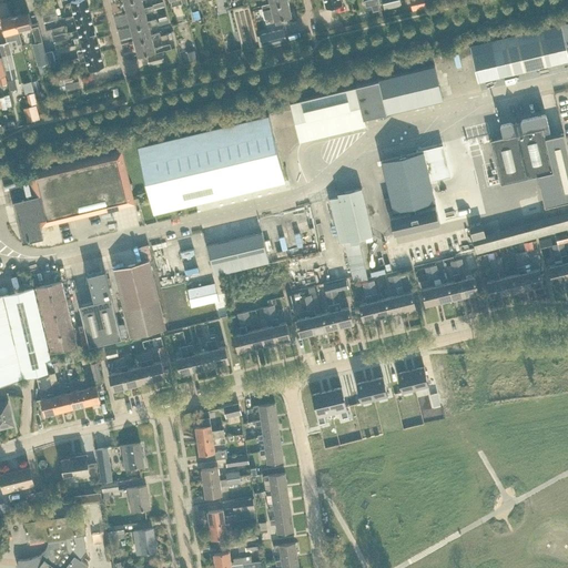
[(74,14),(90,11),(87,0),(73,0),(70,1),(74,14)]
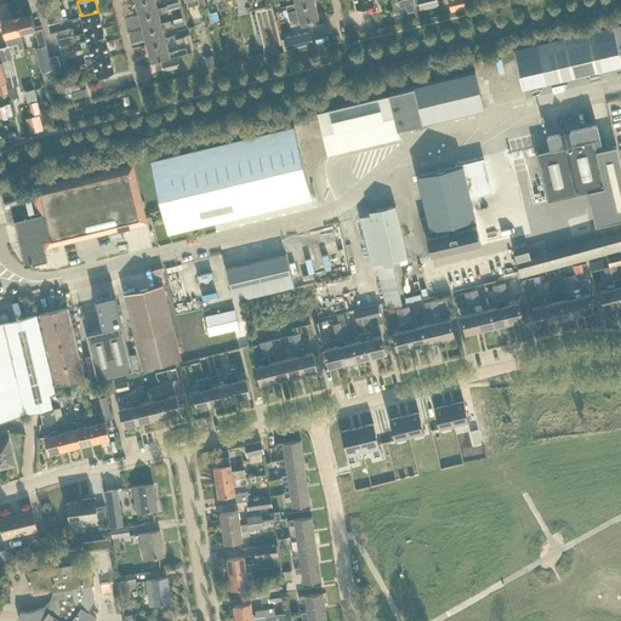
[(158,9),(154,0),(142,0),(136,1),(140,16),(158,11),(159,13),(167,11),(166,6),(158,9)]
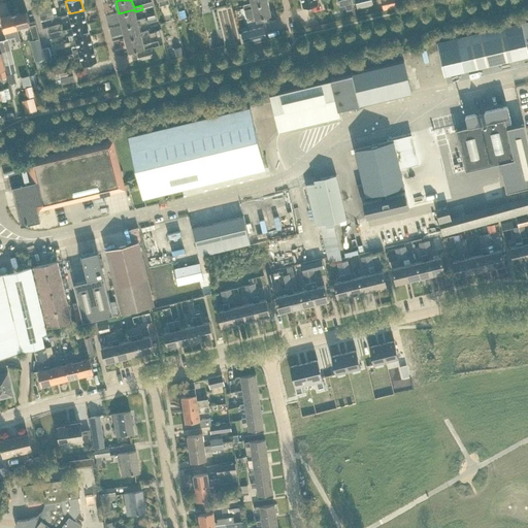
[(252,5),(267,1),(266,0),(250,0),(251,2),(243,4),(244,9),(252,7),(252,5)]
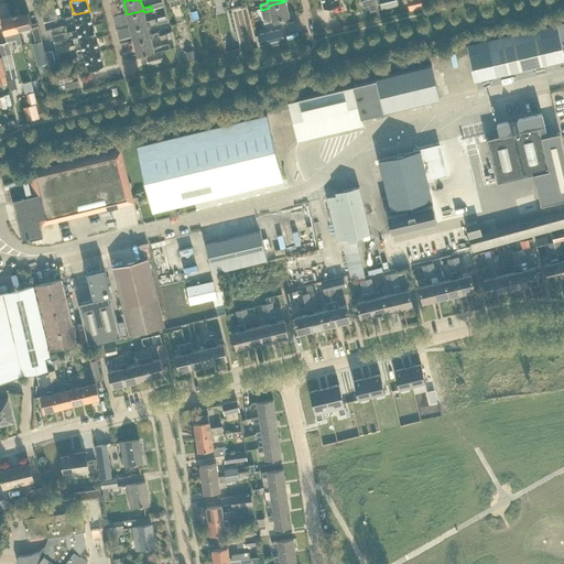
[(399,4),(397,0),(378,0),(381,9),(399,4)]
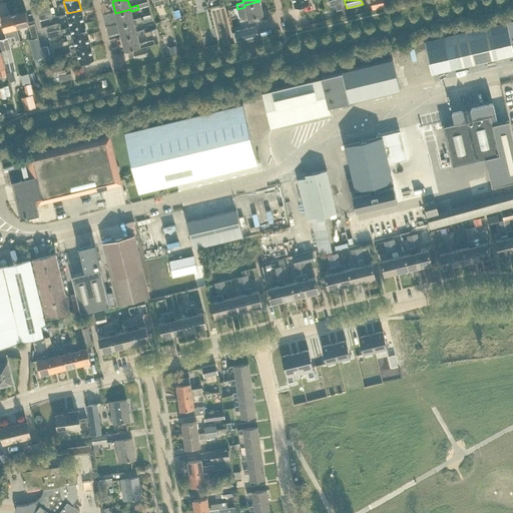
[(257,20),(255,16),(263,14),(260,1),(244,5),(244,7),(237,9),(240,21),(248,19),(249,22),(257,20)]
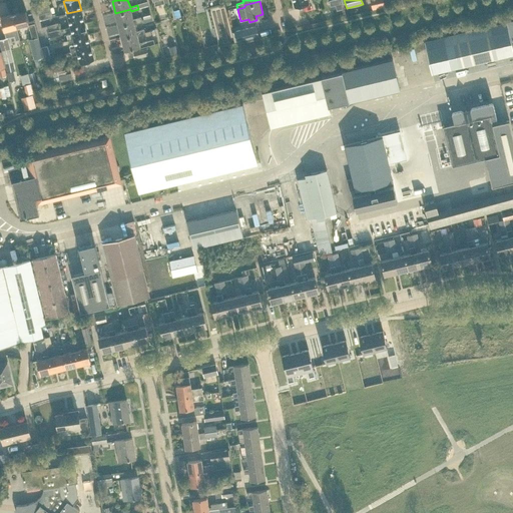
[(52,17),(49,5),(37,8),(40,20),(52,17)]
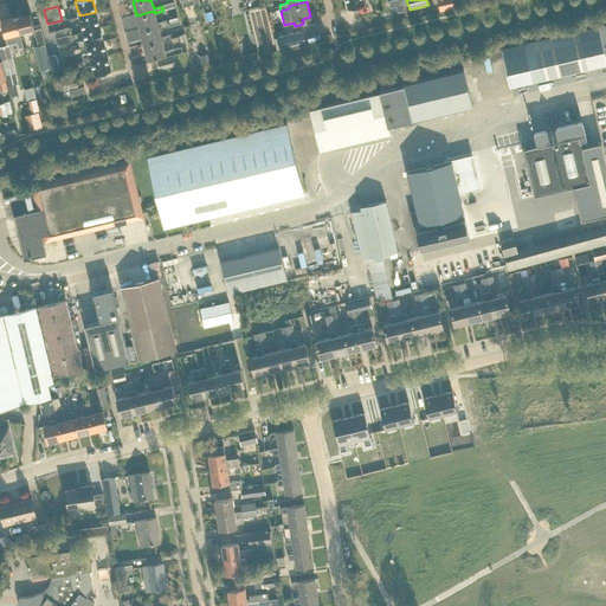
[(158,23),(155,13),(154,11),(136,15),(140,30),(158,26),(159,27),(168,25),(166,20),(158,23)]
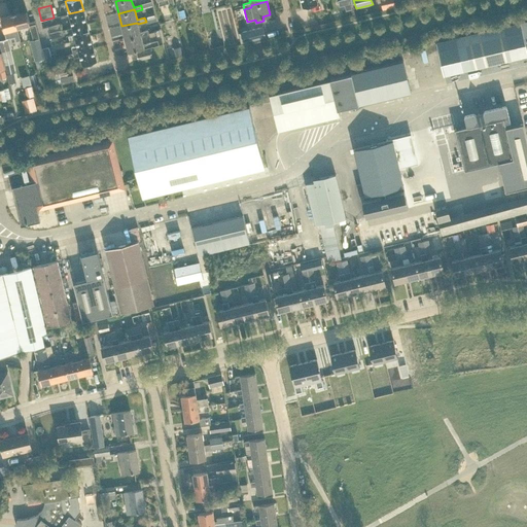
[(186,16),(184,9),(178,10),(179,18),(186,16)]
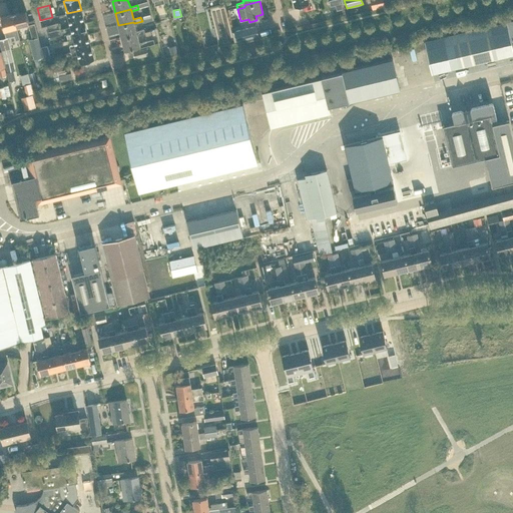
[(70,26),(84,22),(81,10),(67,13),(70,26)]
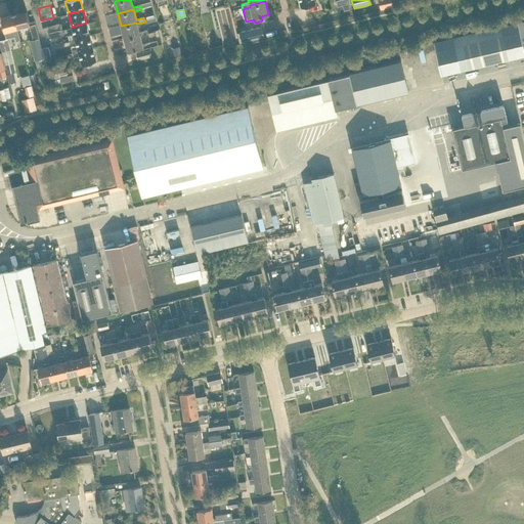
[(16,28),(17,28),(30,25),(29,23),(26,11),(13,14),(16,28)]
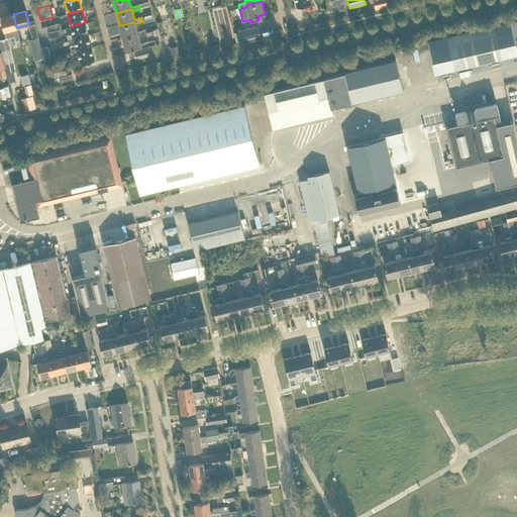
[(143,13),(145,19),(152,17),(150,11),(143,13)]
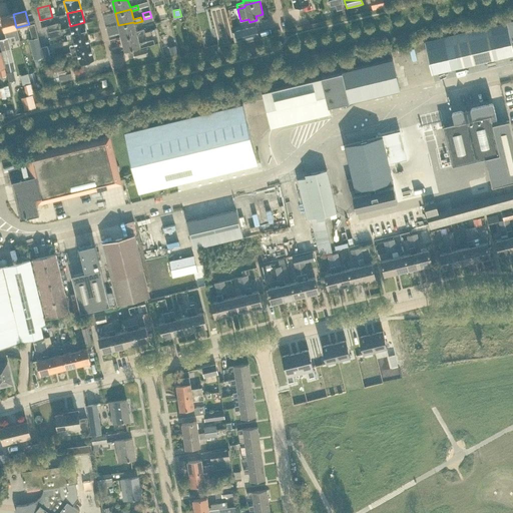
[(19,38),(17,27),(16,27),(13,14),(0,17),(4,31),(6,37),(14,35),(15,40),(19,38)]
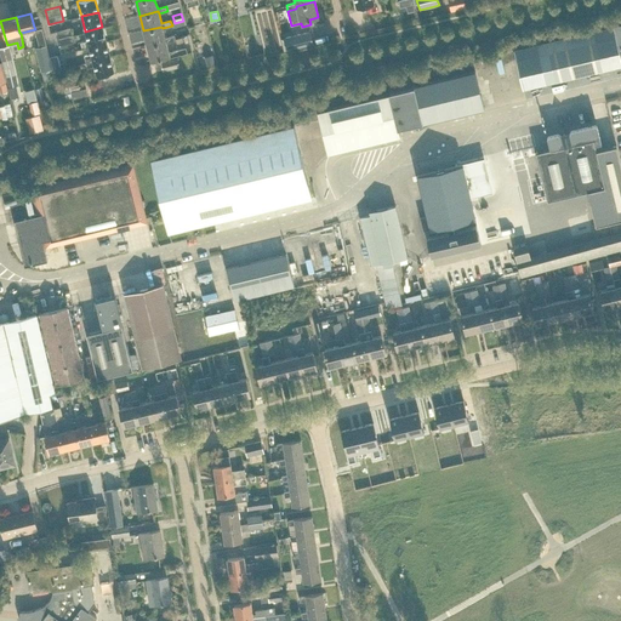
[(216,23),(220,38),(228,35),(224,22),(216,23)]
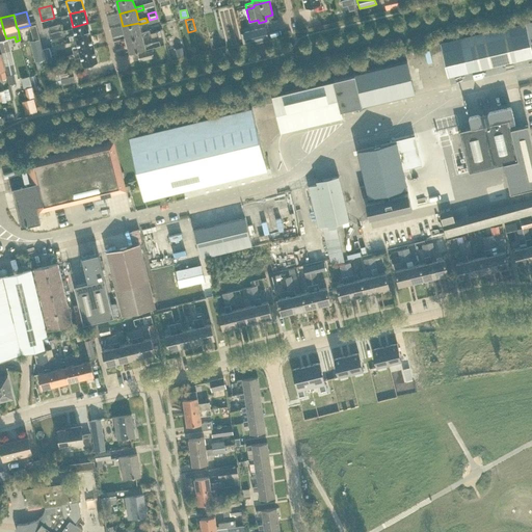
[(30,25),(33,41),(40,38),(34,21),(29,23),(30,25)]
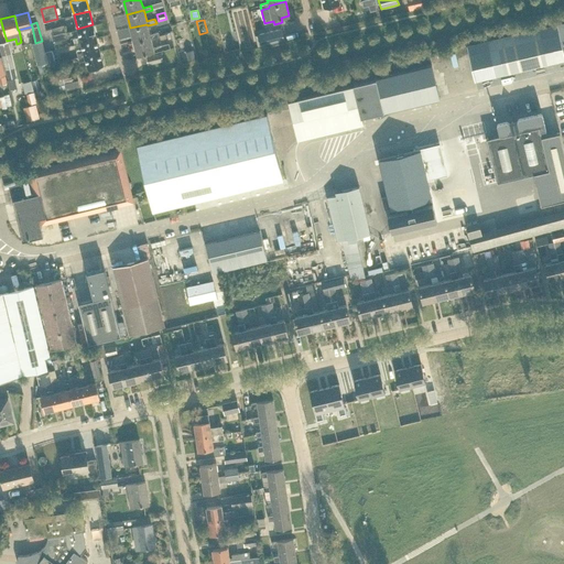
[(475,79),(563,57),(563,53),(556,23),(466,44),(475,79)]
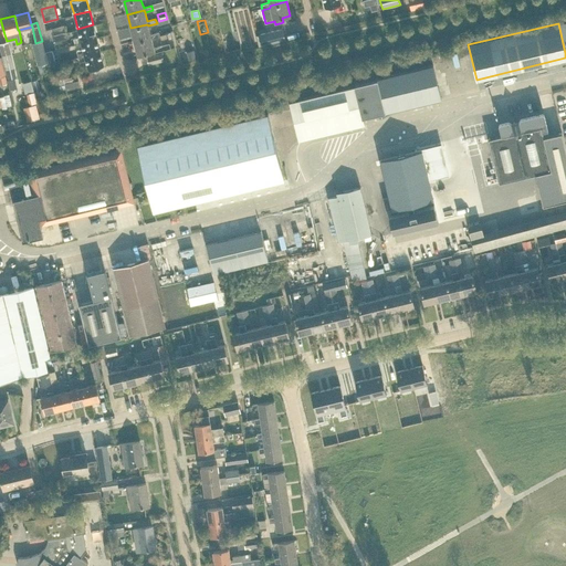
[(66,31),(65,24),(51,29),(53,34),(66,31)]
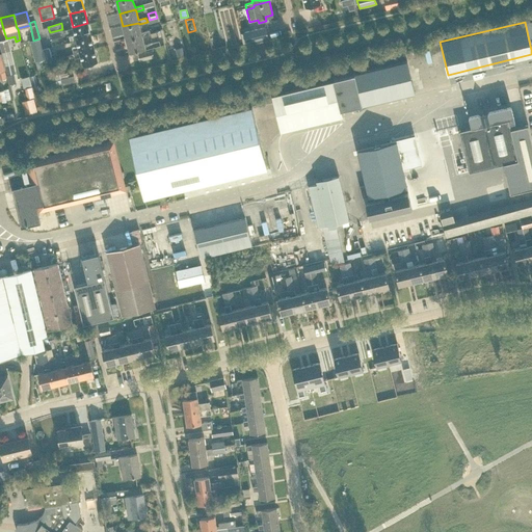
[(76,40),(90,35),(87,23),(73,27),(75,34),(69,35),(70,41),(76,40)]
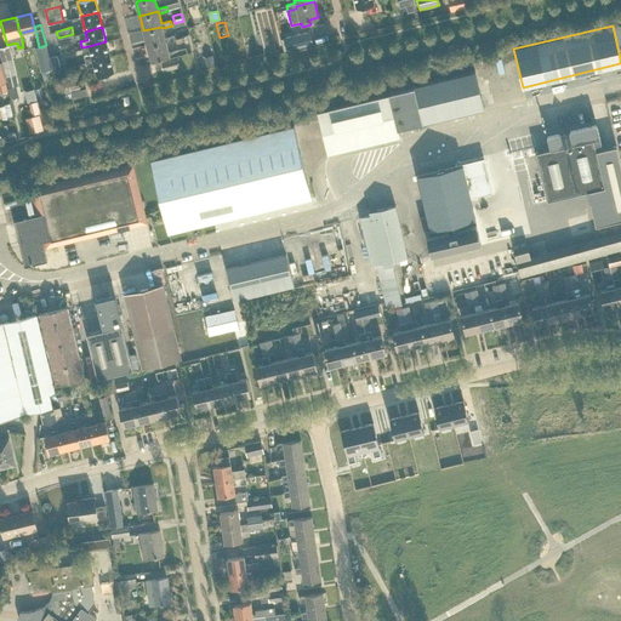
[(165,38),(163,28),(161,27),(143,30),(147,46),(165,41),(166,43),(176,40),(174,35),(165,38)]
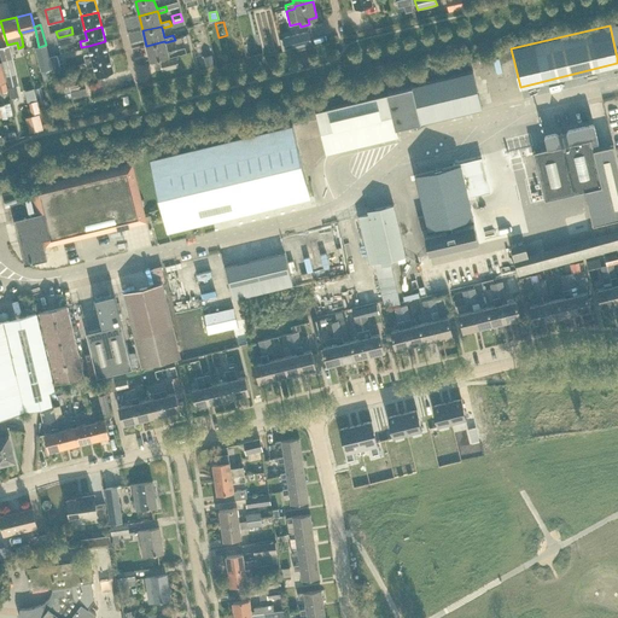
[(283,38),(286,50),(310,42),(308,31),(283,38)]
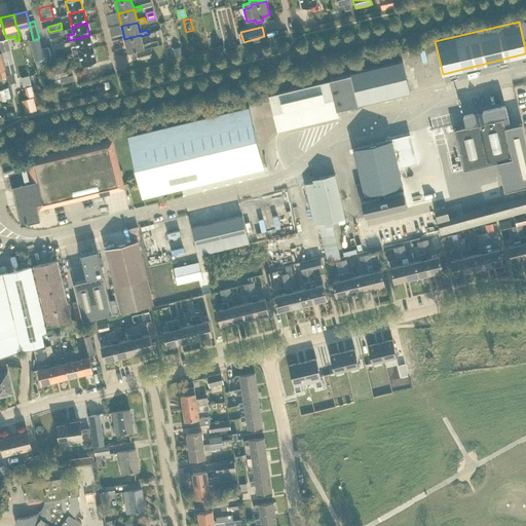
[(64,35),(62,29),(49,33),(51,38),(64,35)]
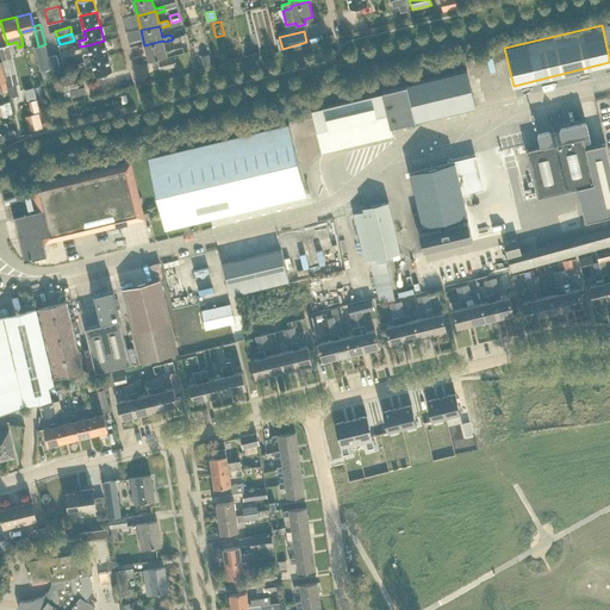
[(85,62),(109,55),(104,41),(87,45),(89,53),(82,54),(85,62)]
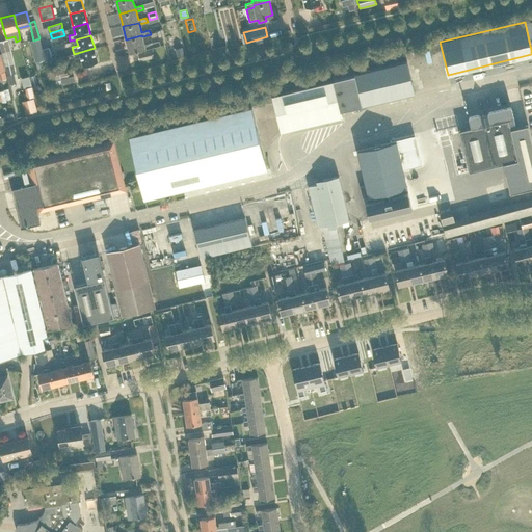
[(144,45),(142,36),(141,35),(126,40),(129,52),(144,48),(145,49),(160,45),(159,41),(144,45)]
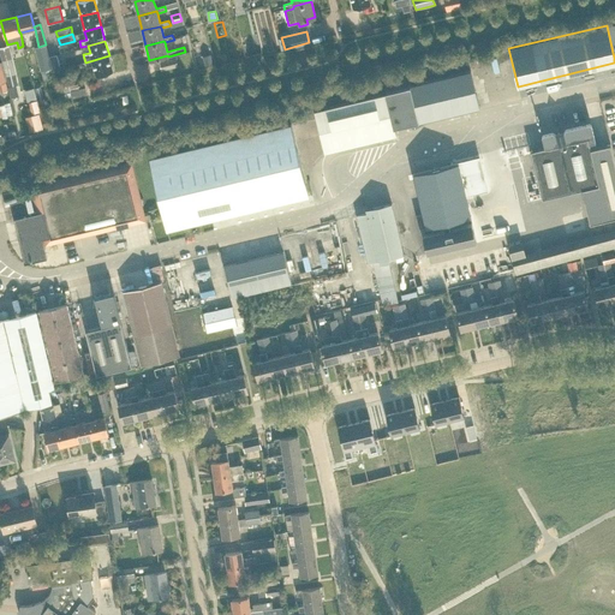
[(18,84),(9,45),(0,46),(0,54),(7,87),(18,84)]
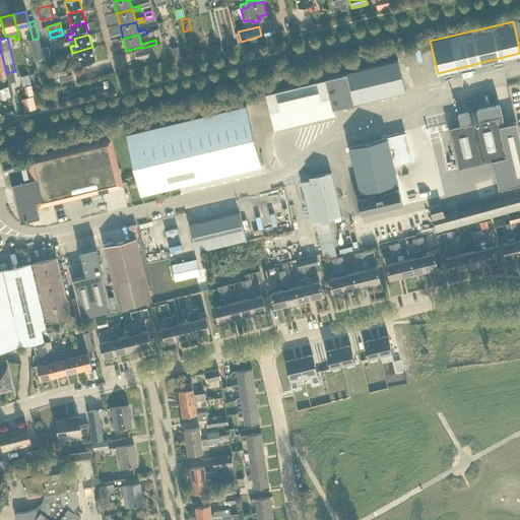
[(44,58),(39,38),(33,40),(29,41),(37,69),(46,66),(44,58)]
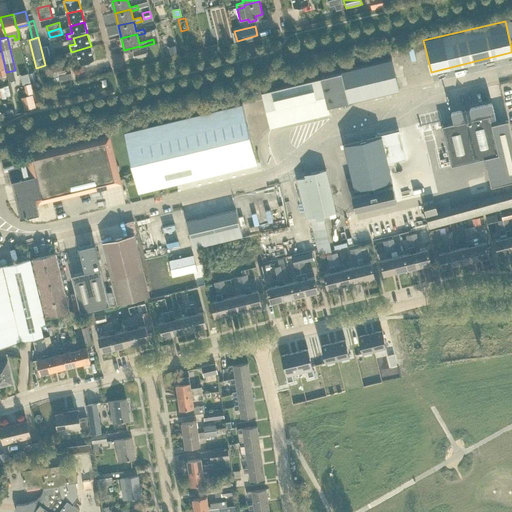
[(50,57),(47,45),(41,46),(44,59),(50,57)]
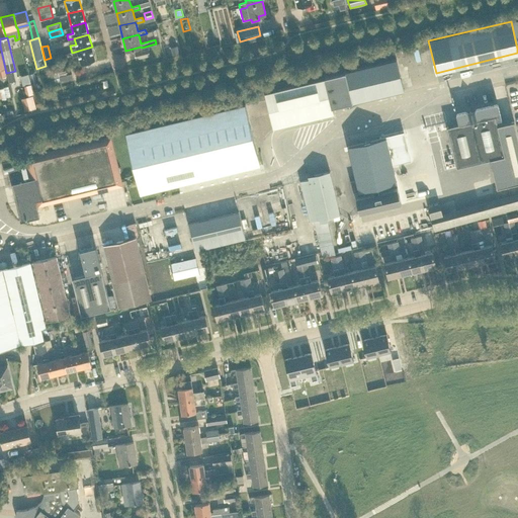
[(80,64),(95,60),(92,47),(72,53),(73,57),(78,55),(80,64)]
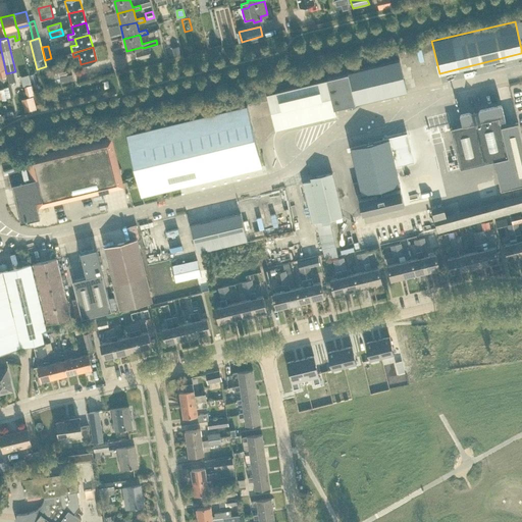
[(151,56),(149,49),(135,52),(137,60),(151,56)]
